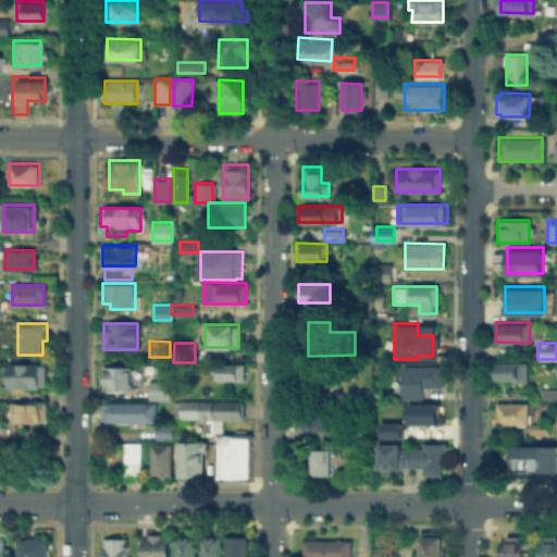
[(527,358),(527,382),(517,382),(517,379),(495,379),(495,362),(517,362),(517,358),(527,358)]
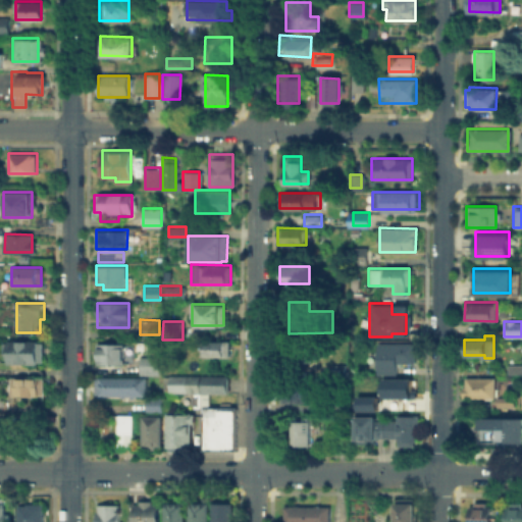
[(282,363),(282,340),(311,340),(310,363),(282,363)]
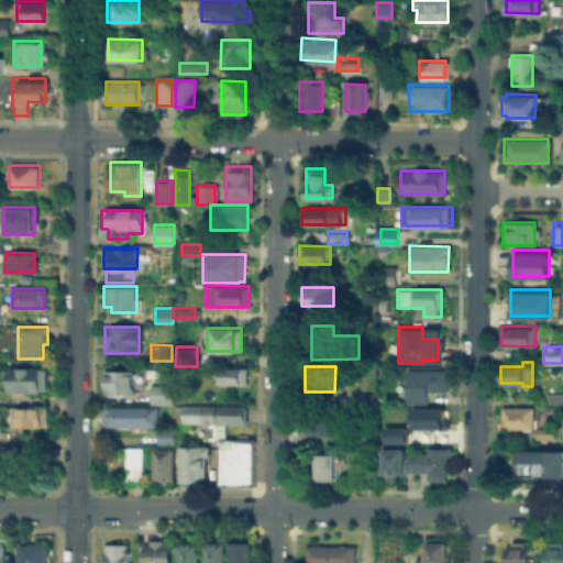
[(9,367),(46,367),(46,395),(22,395),(22,389),(9,389),(9,367)]
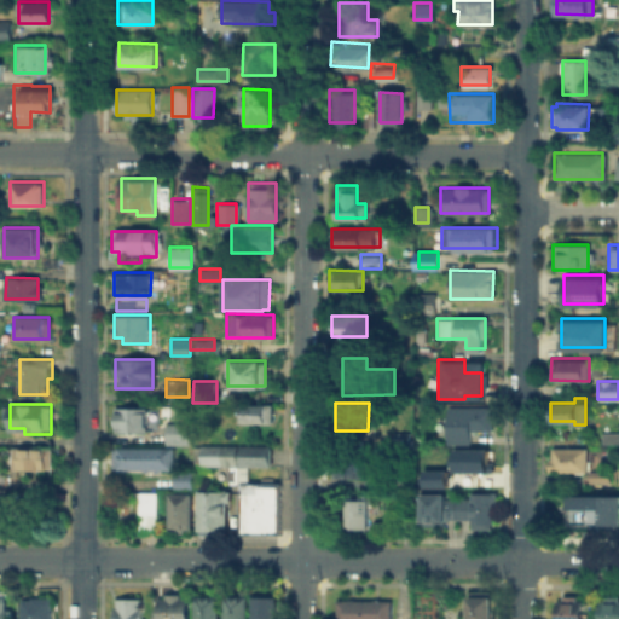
[(238,404),(272,404),(272,421),(238,421),(238,404)]
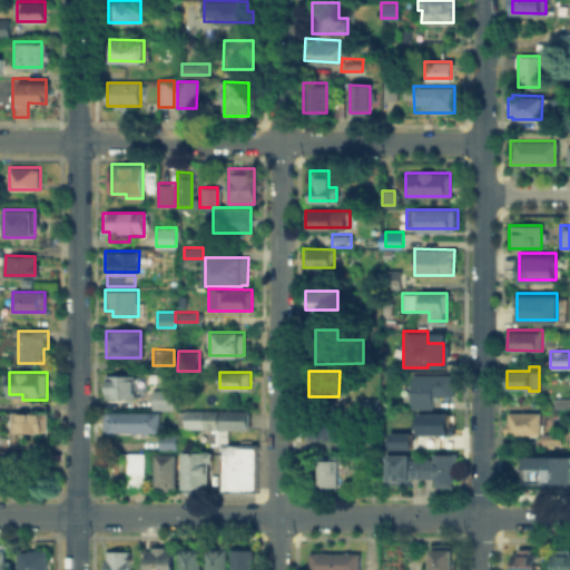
[(411,373),(453,374),(452,396),(433,396),(433,408),(411,408),(411,373)]
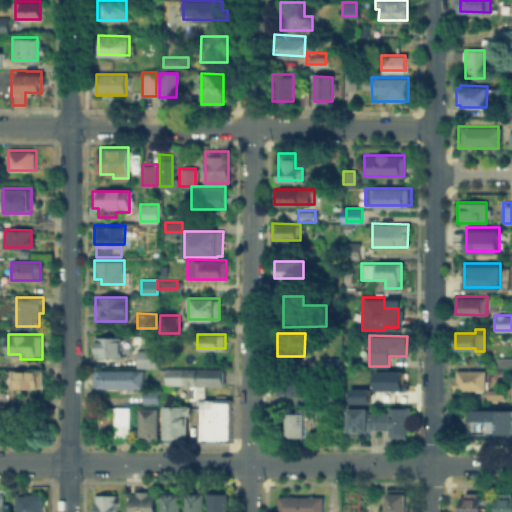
[(97,337),(121,337),(121,355),(97,355),(97,337)]
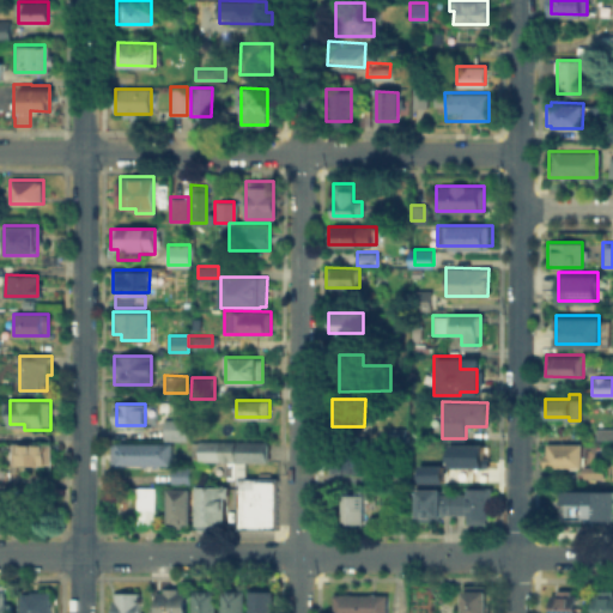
[(163,438),(163,418),(187,418),(187,438),(163,438)]
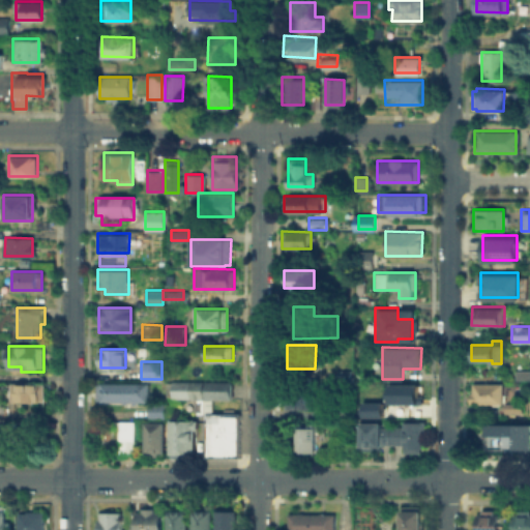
[(514,377),(514,367),(529,367),(529,377),(514,377)]
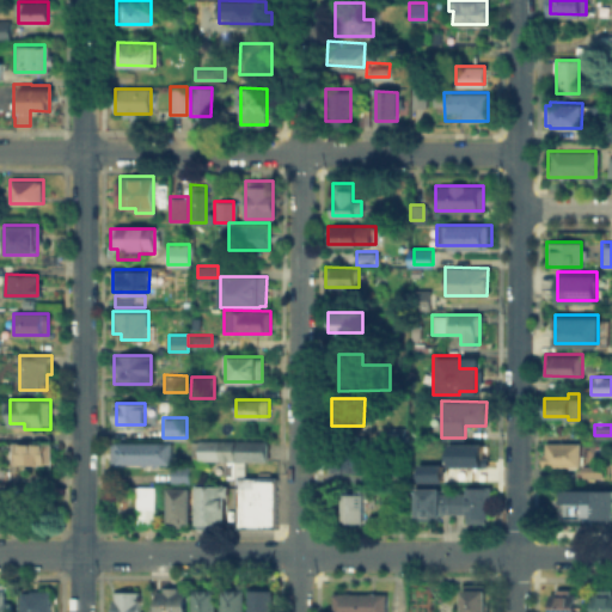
[(189,454),(189,440),(264,440),(264,459),(199,459),(199,454),(189,454)]
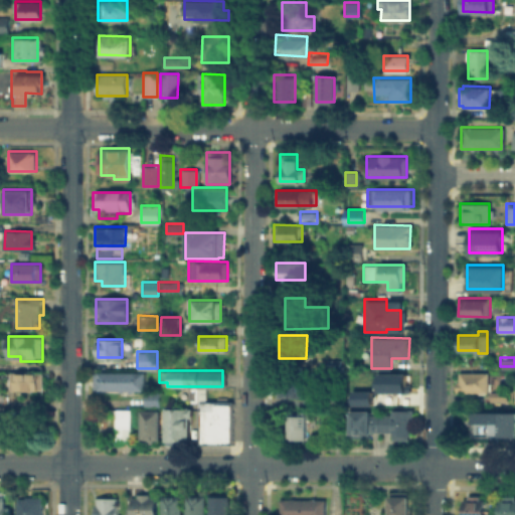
[(459,371),(488,372),(488,392),(455,392),(455,381),(459,381),(459,371)]
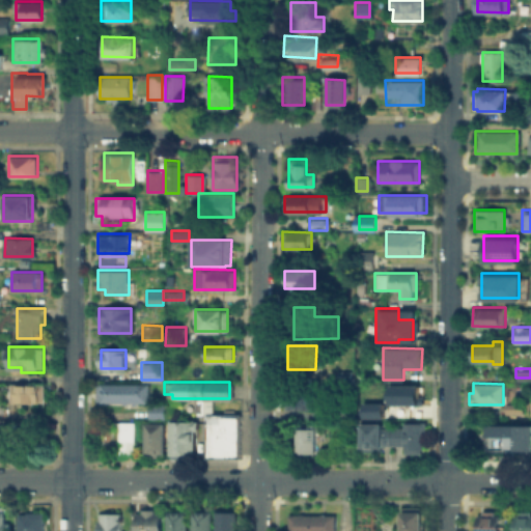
[(44,384),(44,400),(10,400),(10,384),(44,384)]
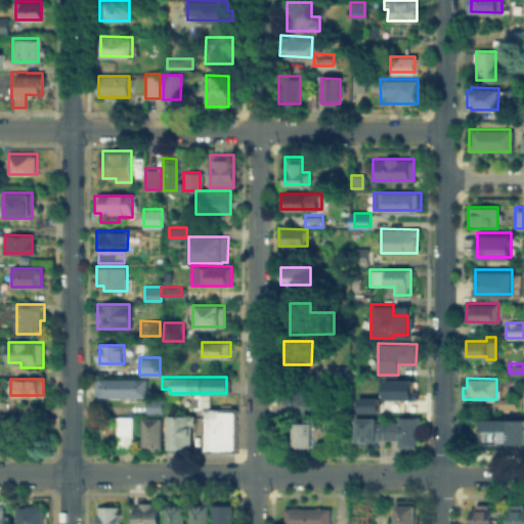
[(94,395),(95,379),(146,379),(146,396),(94,395)]
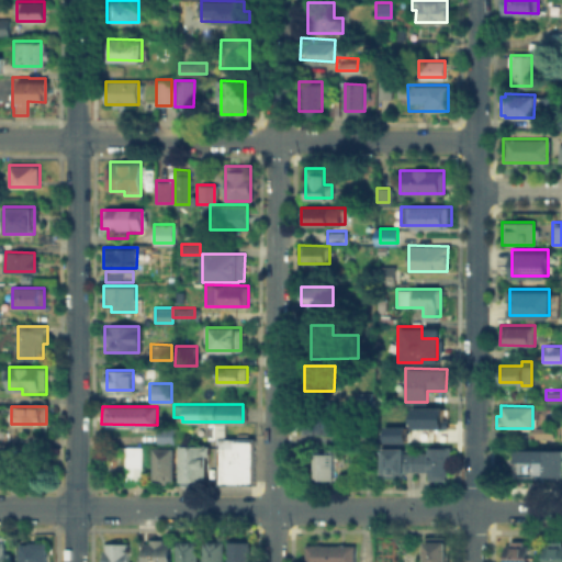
[(442,407),(442,427),(414,426),(414,407),(442,407)]
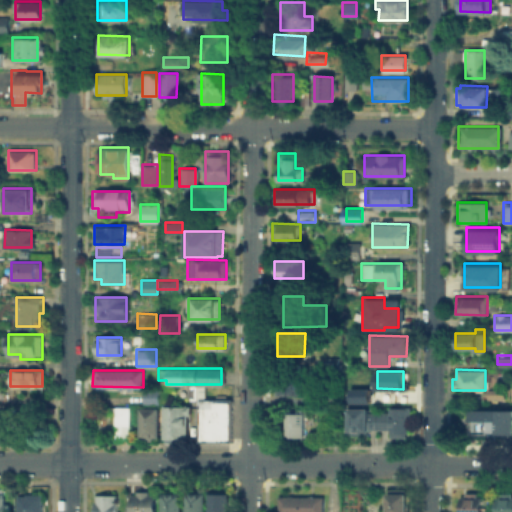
[(273,373),(300,373),(300,393),(272,393),(273,373)]
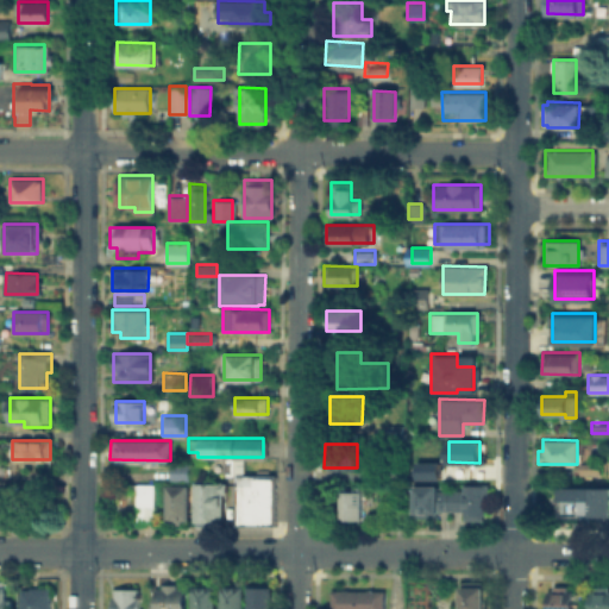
[(416,478),(415,462),(438,460),(438,478),(416,478)]
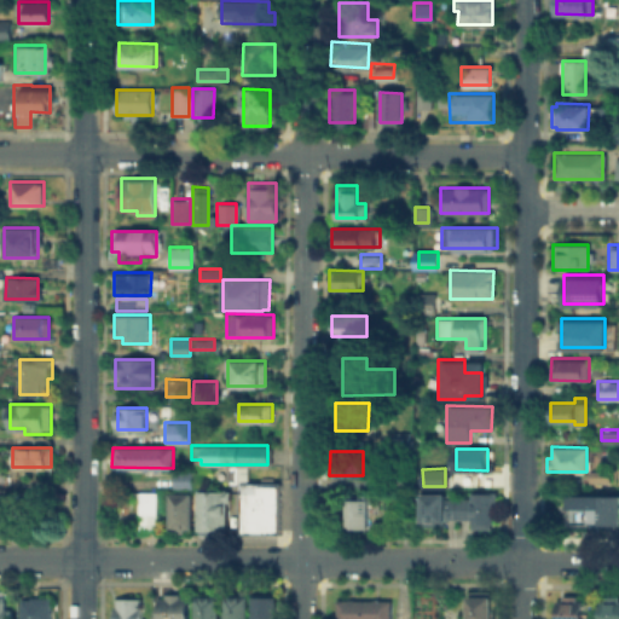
[(172,489),(191,487),(190,472),(171,473),(172,489)]
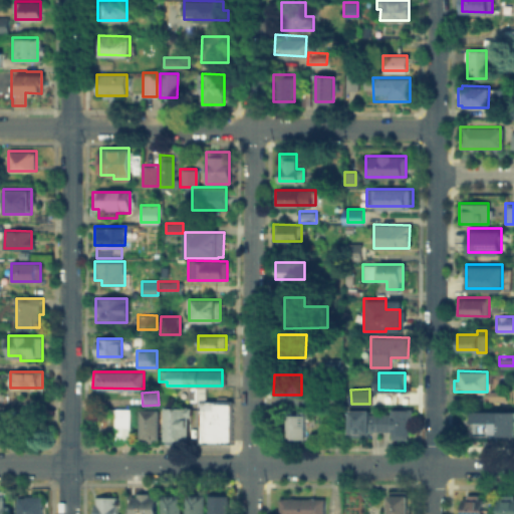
[(199,400),(231,400),(231,443),(199,442),(199,400)]
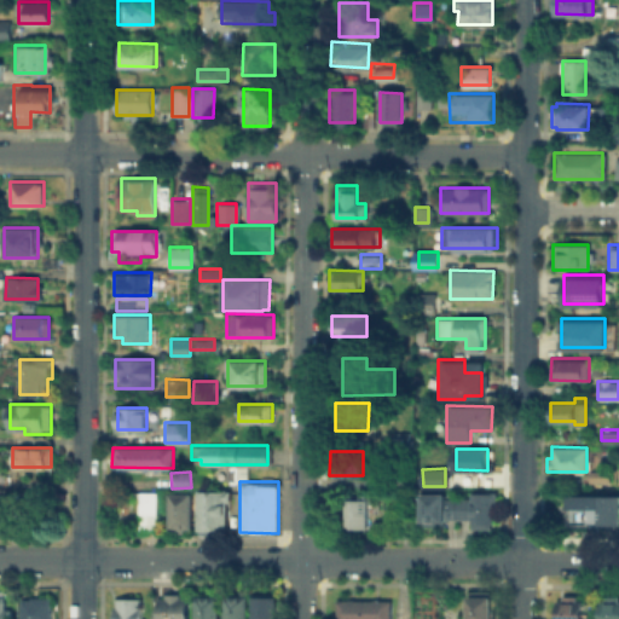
[(197,528),(197,490),(225,490),(225,528),(197,528)]
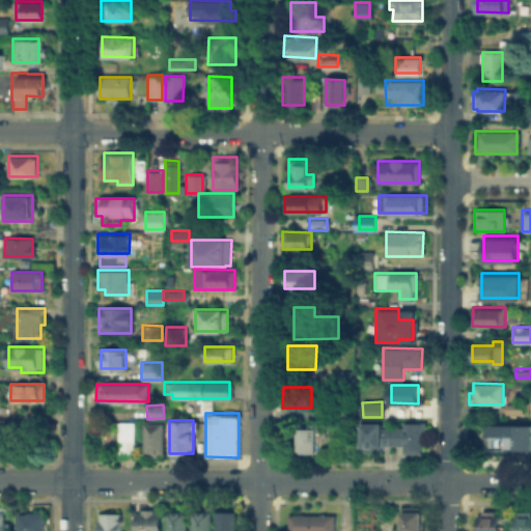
[(163,452),(163,456),(150,456),(150,452),(143,451),(143,421),(163,421),(163,452)]
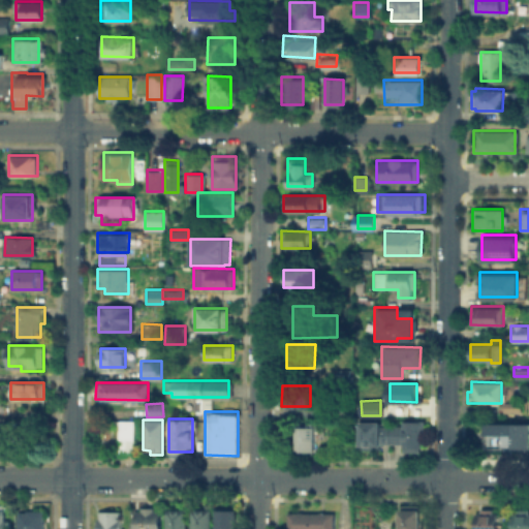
[(360,446),(360,424),(402,424),(402,419),(422,421),(422,449),(403,449),(403,446),(360,446)]
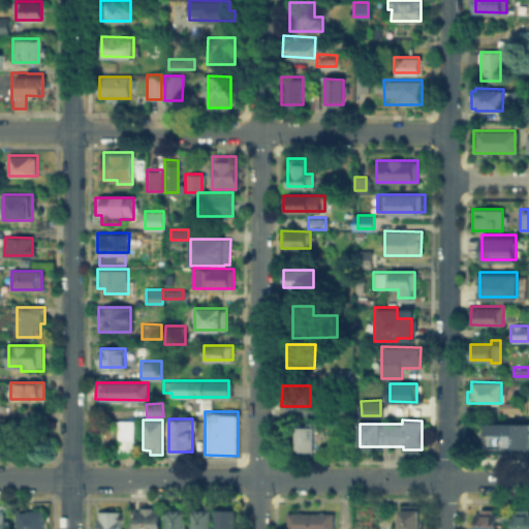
[(115,452),(115,421),(131,421),(131,452),(115,452)]
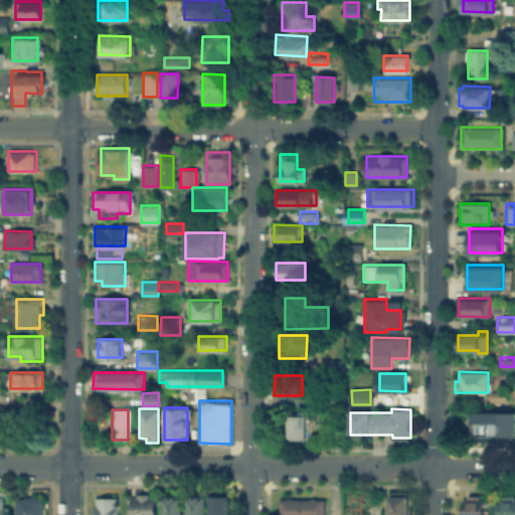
[(304,410),(304,437),(288,437),(288,410),(304,410)]
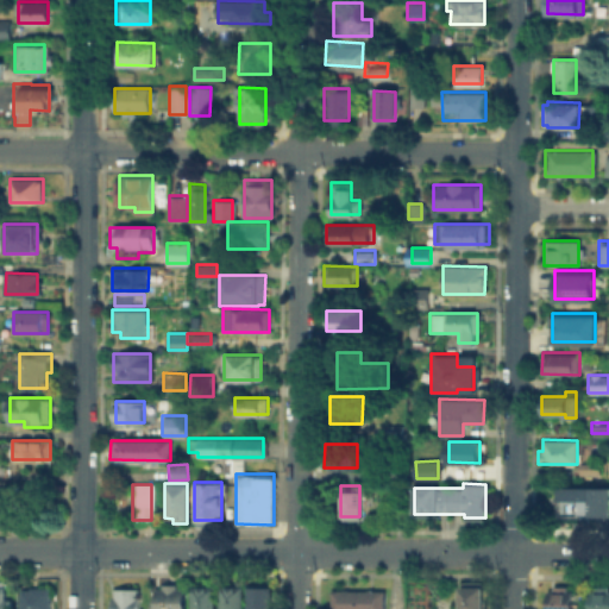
[(558,487),(608,487),(608,516),(558,516),(558,487)]
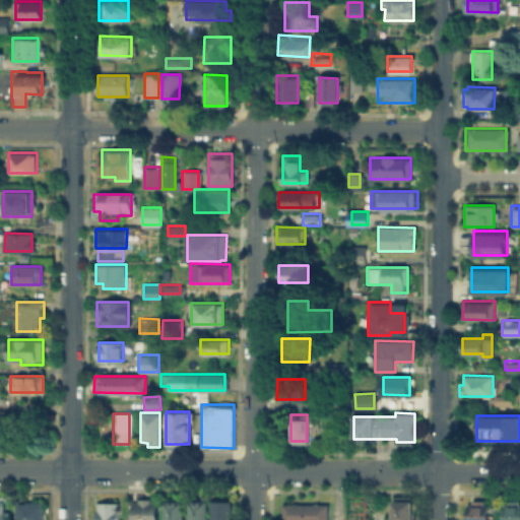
[(132,519),(132,500),(156,500),(156,519),(132,519)]
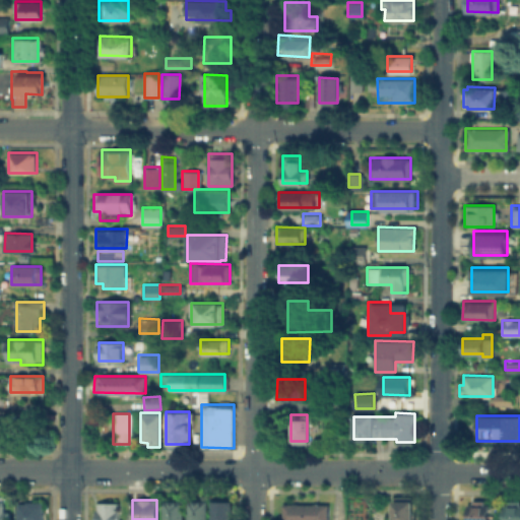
[(160,519),(160,500),(182,500),(182,519),(160,519)]
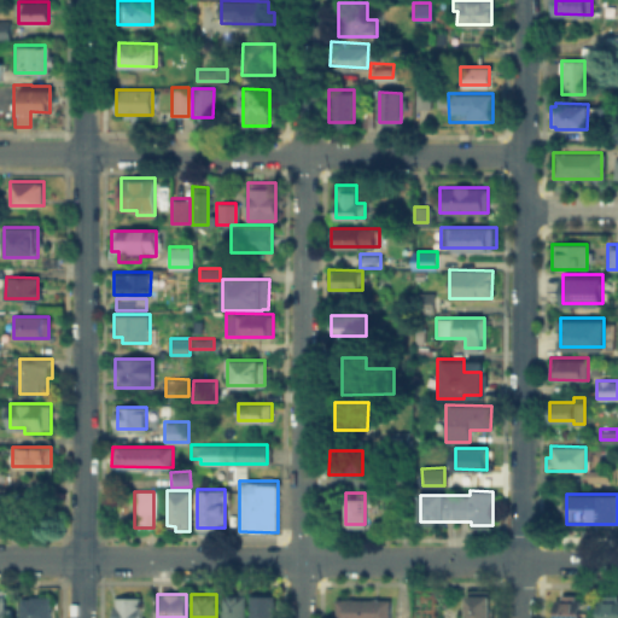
[(220,617),(220,594),(245,594),(245,617),(220,617)]
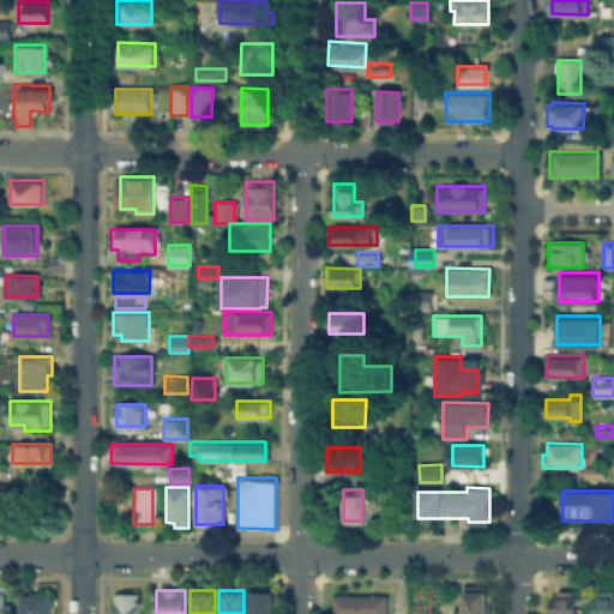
[(573,590),(572,613),(554,613),(554,590),(573,590)]
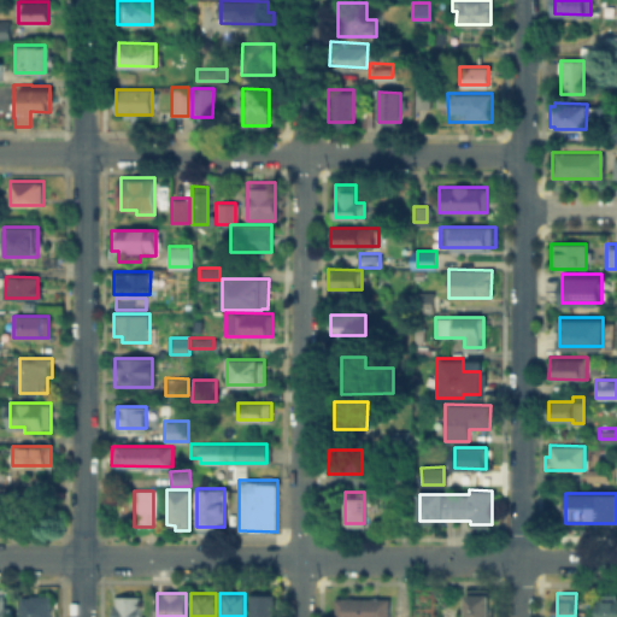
[(111,616),(111,594),(141,595),(141,616),(111,616)]
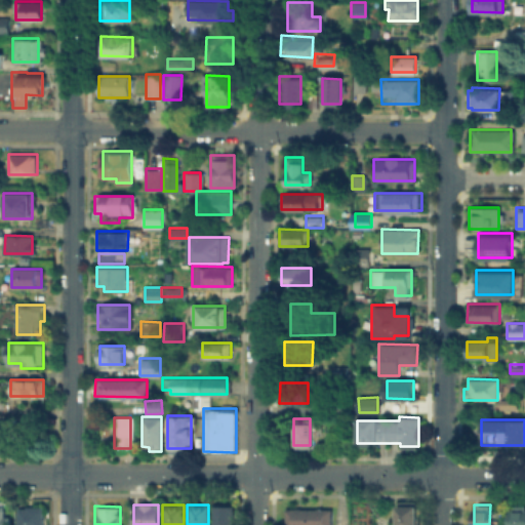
[(212,524),(212,506),(235,506),(235,524),(212,524)]
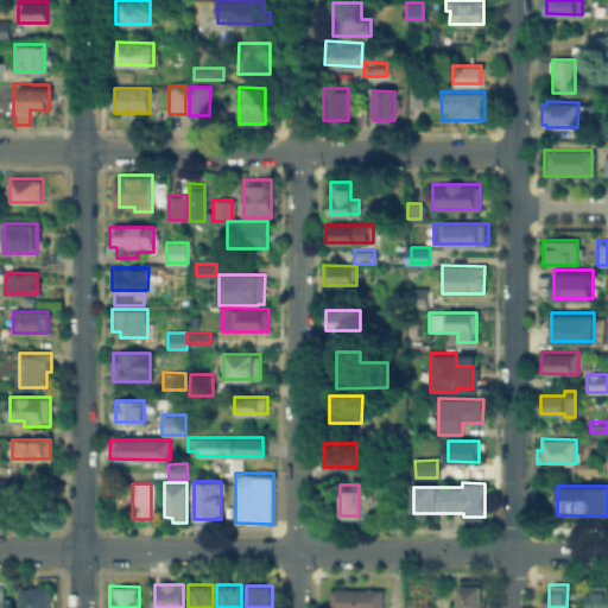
[(487,586),(487,607),(460,607),(460,586),(487,586)]
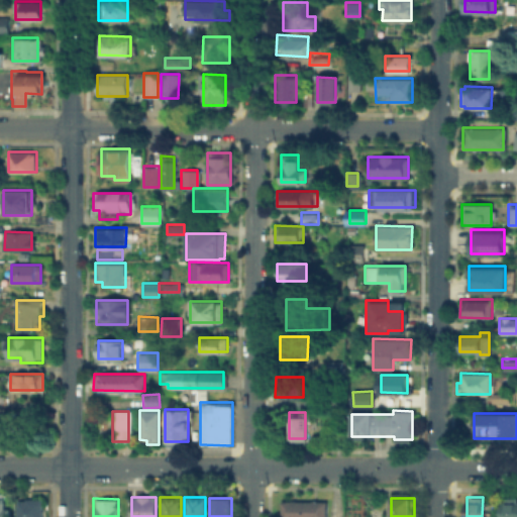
[(516,498),(516,516),(501,516),(501,498),(516,498)]
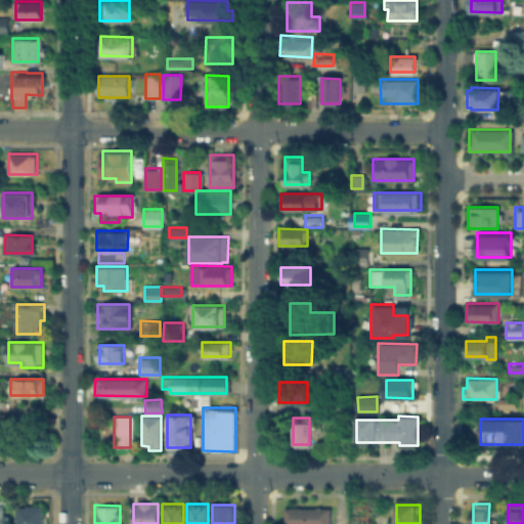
[(17,523),(17,506),(41,506),(41,523),(17,523)]
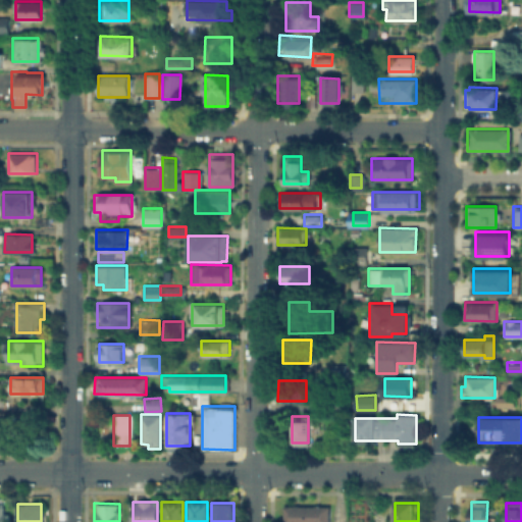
[(282,521),(282,507),(328,507),(328,521),(282,521)]
